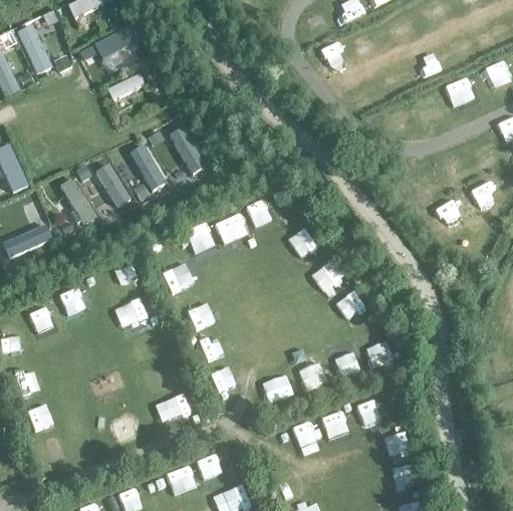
[(82,0),(68,7),(74,20),(111,2),(110,0),(82,0)]
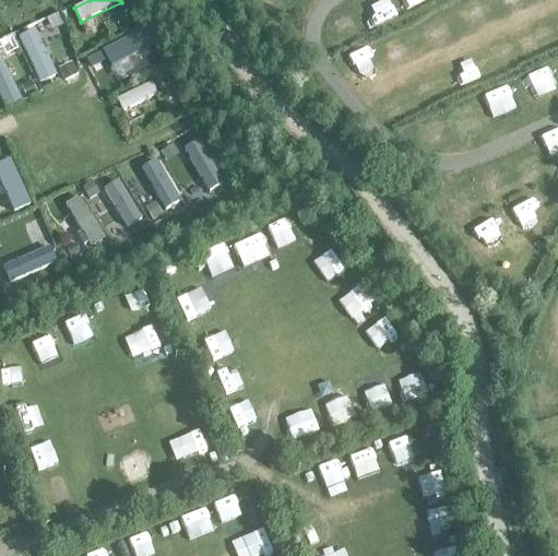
[(133,31),(95,51),(104,67),(141,46),(139,42),(149,35),(144,26),(134,32),(133,31)]
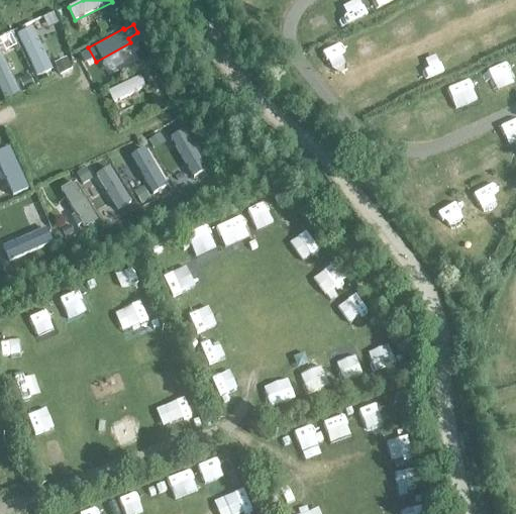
[(18,33),(38,76),(53,69),(32,27),(18,33)]
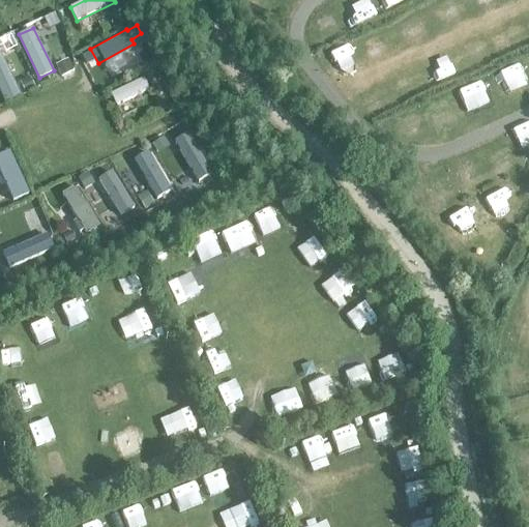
[(0,87),(9,83),(2,69),(6,67),(3,60),(0,61),(0,87)]
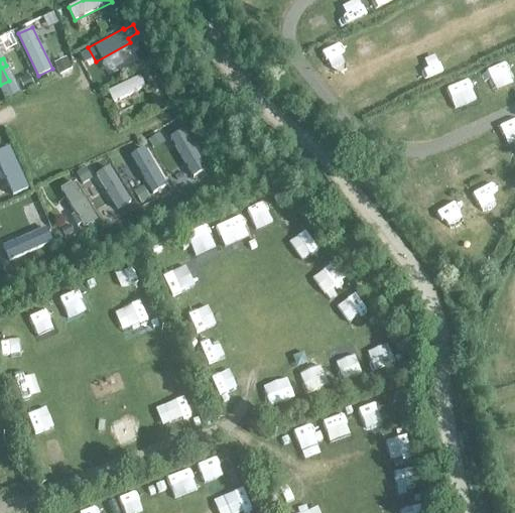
[(141,76),(108,91),(113,102),(146,86),(141,76)]
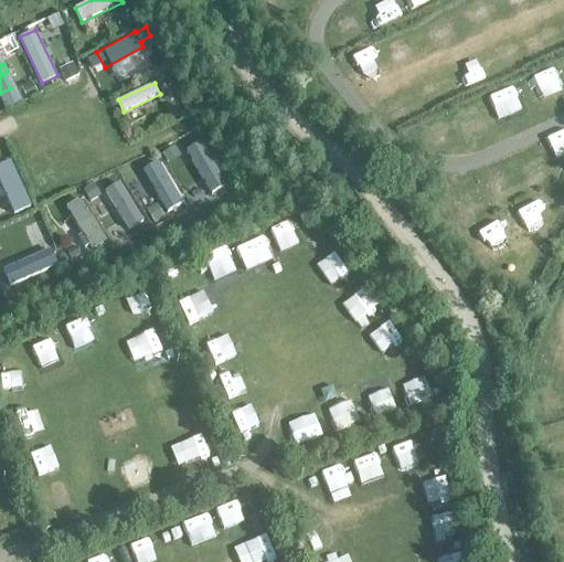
[(226,184),(202,145),(190,152),(214,192),(226,184)]
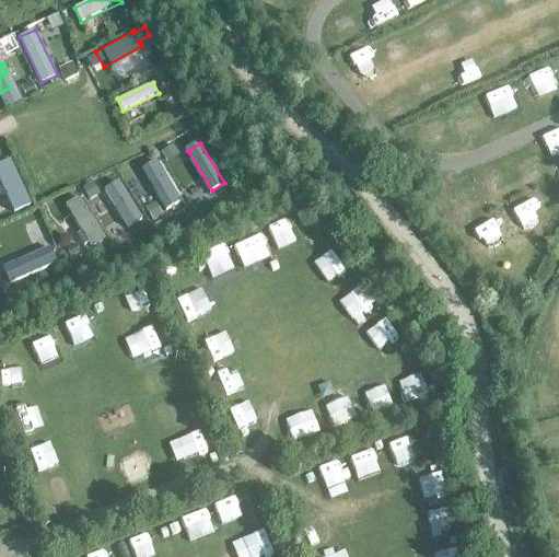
[(169,209),(183,201),(160,161),(146,170),(161,197),(158,199),(163,210),(169,208),(169,209)]
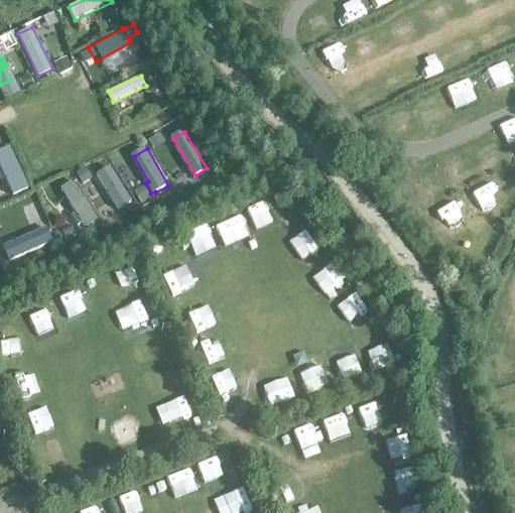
[(133,201),(115,172),(105,178),(115,196),(112,199),(116,205),(120,203),(123,208),(133,201)]
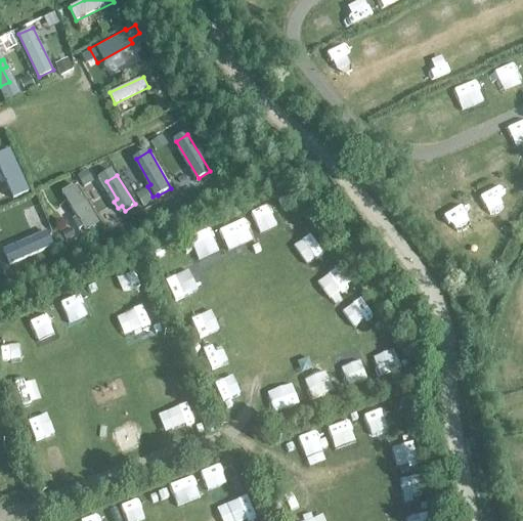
[(98,223),(74,183),(61,191),(78,216),(73,219),(79,228),(83,225),(86,230),(98,223)]
